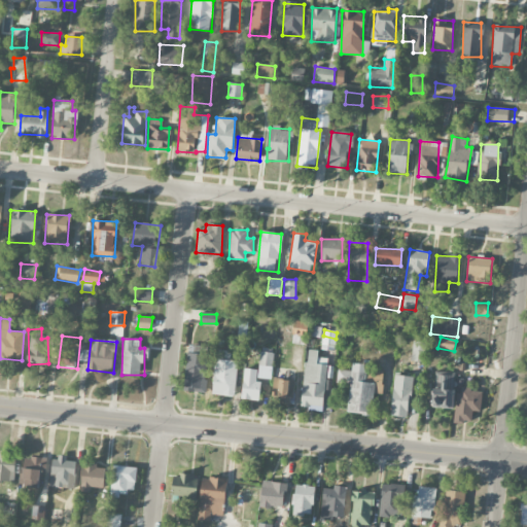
[(425,342),(413,341),(411,360),(424,361),(425,342)]
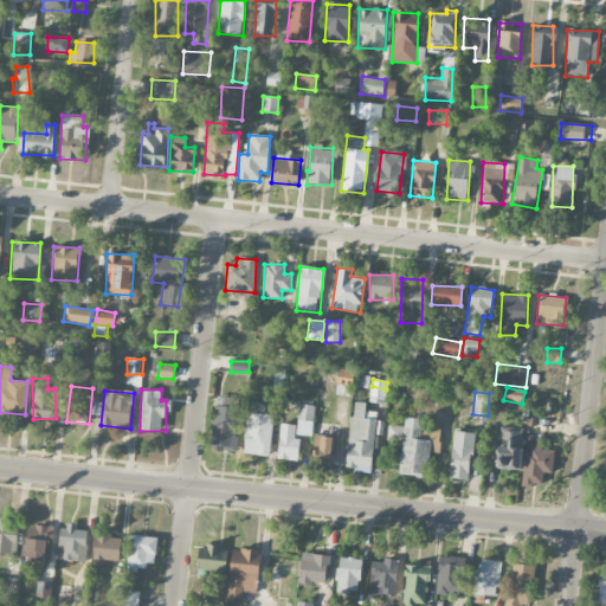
[(236,451),(238,398),(216,398),(213,450),(236,451)]
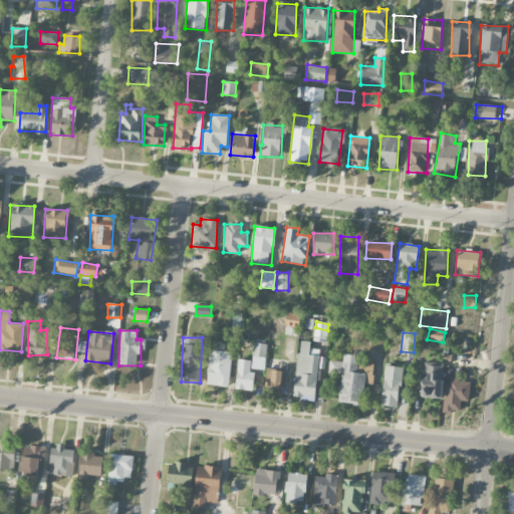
[(315,401),(316,379),(322,380),(323,370),(322,369),(323,358),(318,358),(319,349),(310,348),(310,342),(299,340),(293,399),(315,401)]
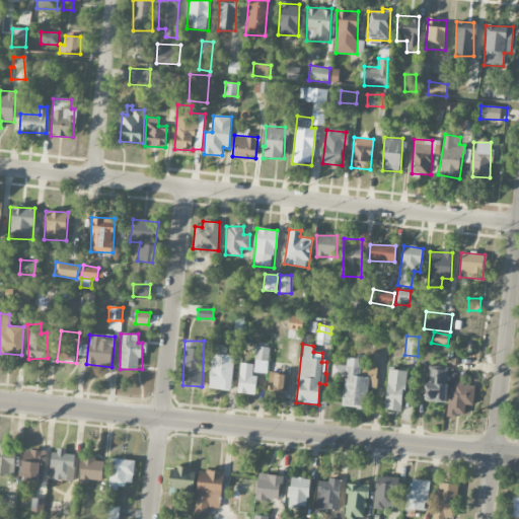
[(230,390),(234,356),(226,355),(227,346),(215,345),(210,388),(230,390)]
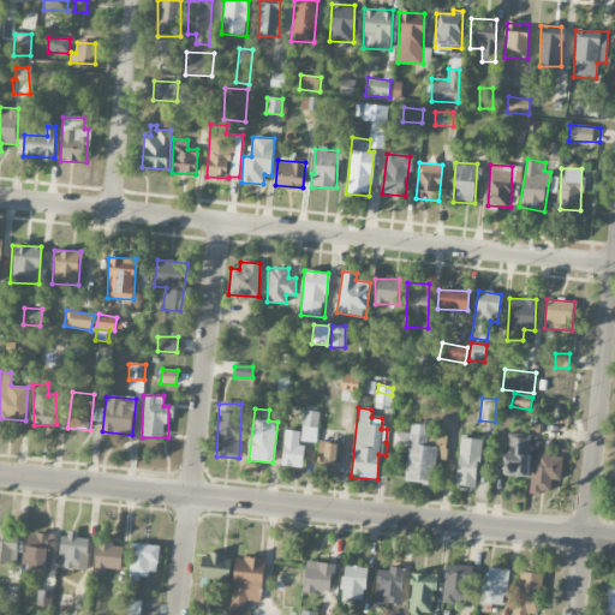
[(300,431),(285,430),(280,465),(302,467),(305,443),(316,445),(320,412),(303,411),(300,431)]
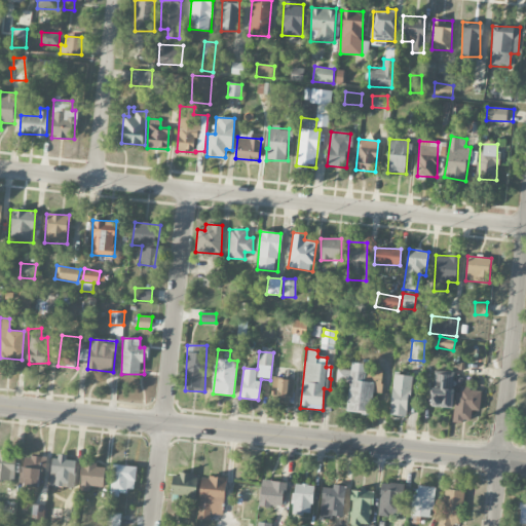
[(371,414),(374,382),(366,381),(367,364),(351,363),(351,370),(337,369),(336,382),(349,383),(347,412),(371,414)]
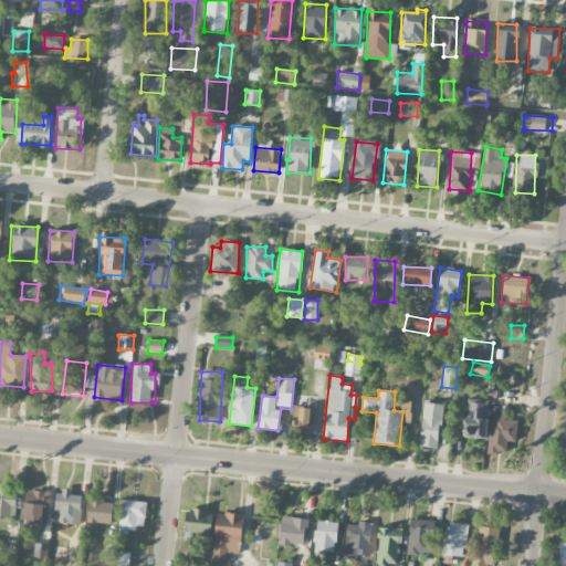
[(486,438),(489,400),(464,399),(462,437),(486,438)]
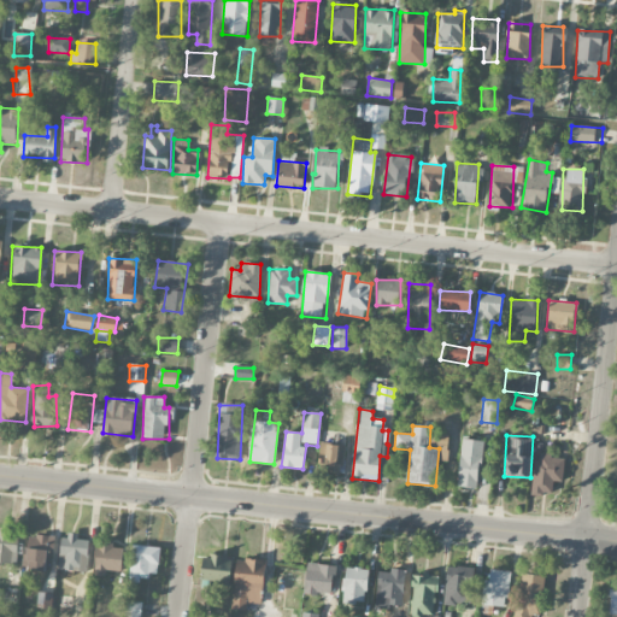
[(458,487),(480,488),(482,440),(460,440),(458,487)]
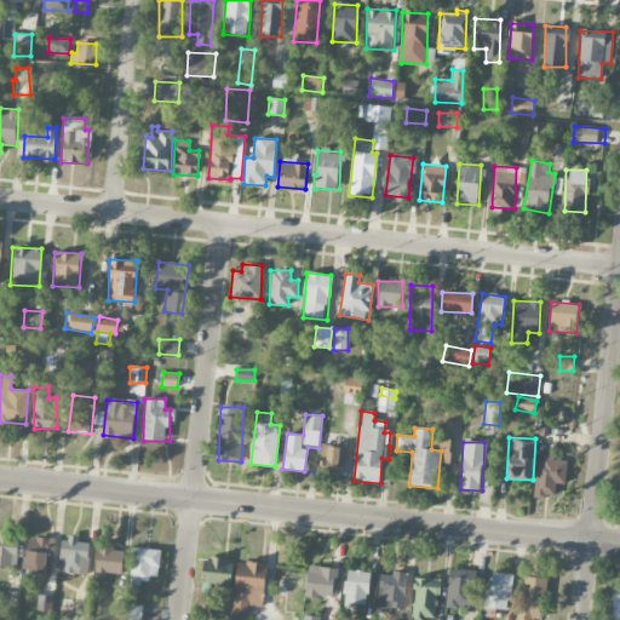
[(326,474),(346,475),(346,447),(327,446),(326,474)]
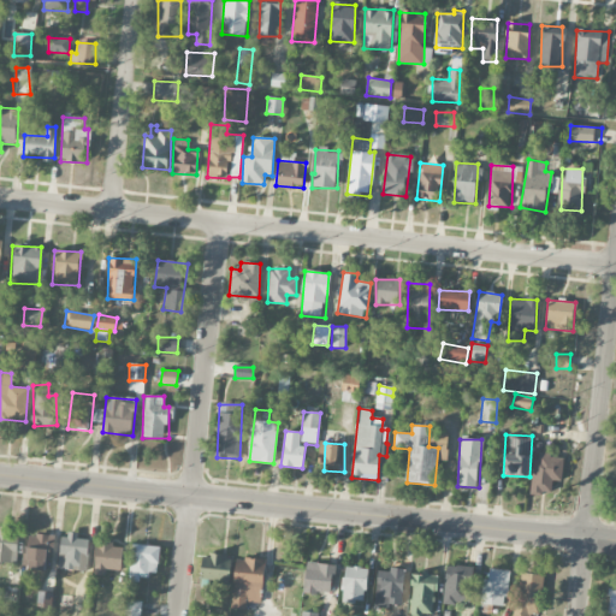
[(558,493),(560,455),(534,454),(532,492),(558,493)]
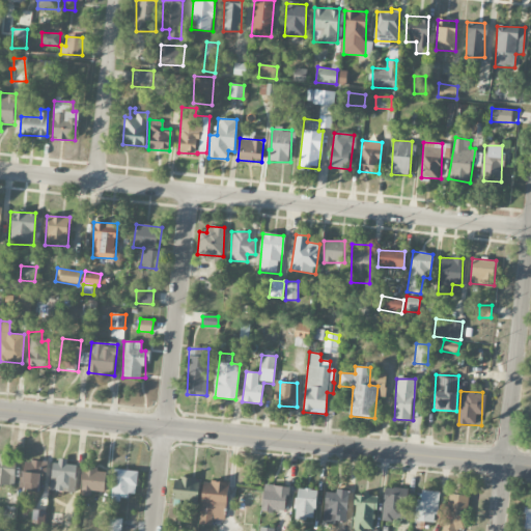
[(0,456),(0,486),(3,487),(3,484),(14,485),(16,458),(0,456)]
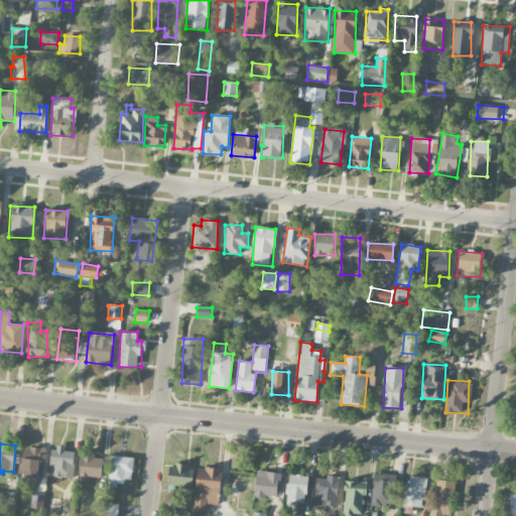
[(50,449),(56,450),(57,445),(66,446),(65,452),(75,453),(73,479),(47,477),(50,449)]
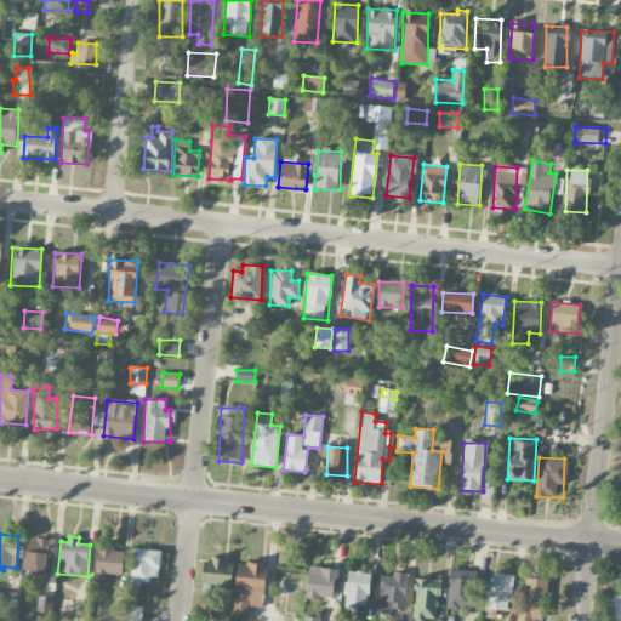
[(35,537),(56,540),(53,560),(51,560),(50,576),(28,575),(29,564),(26,564),(27,551),(34,552),(35,537)]
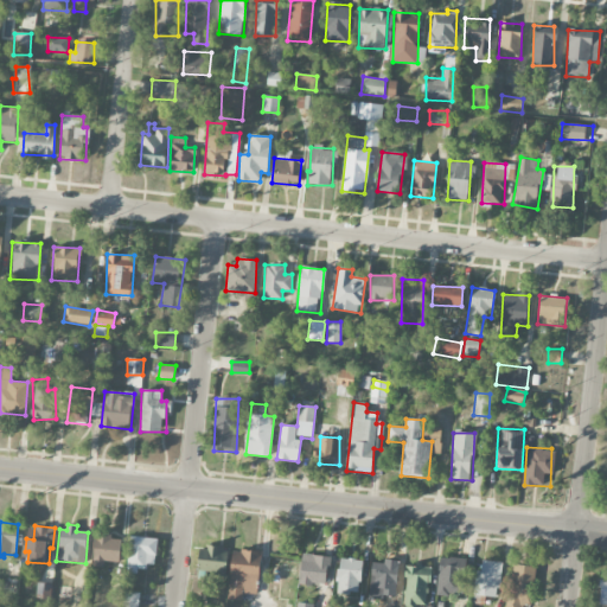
[(94,531),(112,534),(112,540),(121,540),(119,563),(104,561),(104,568),(89,567),(94,531)]
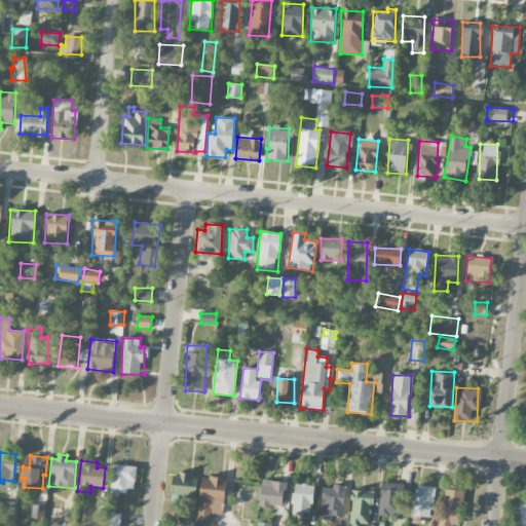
[(137,466),(134,489),(126,488),(126,494),(119,493),(119,497),(110,496),(113,464),(137,466)]
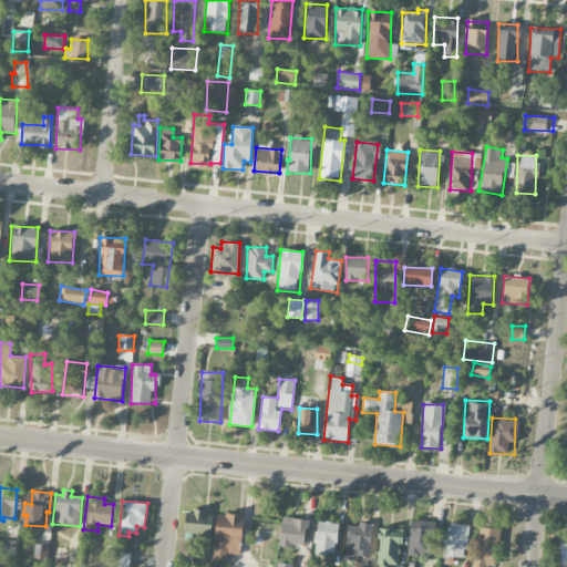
[(212,536),(213,512),(184,509),(183,535),(212,536)]
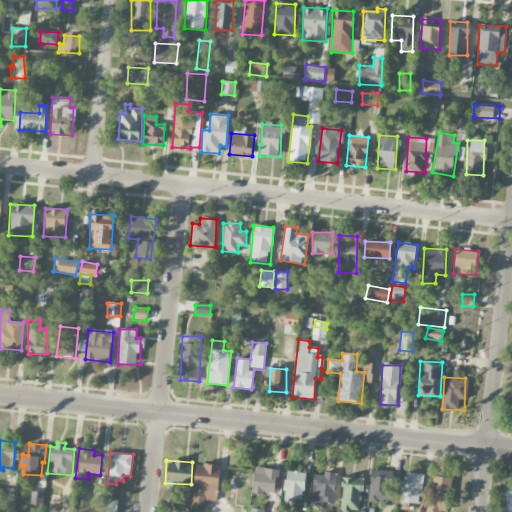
[(218,501),(219,465),(194,464),(192,506),(204,506),(205,500),(218,501)]
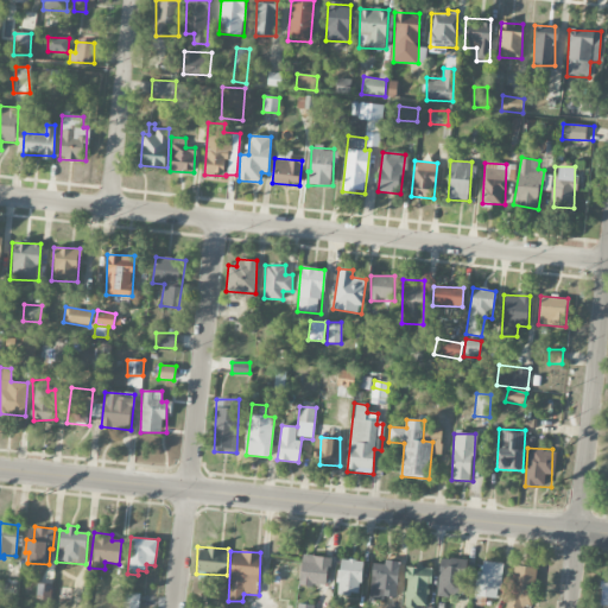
[(327,587),(330,557),(302,555),(298,584),(327,587)]
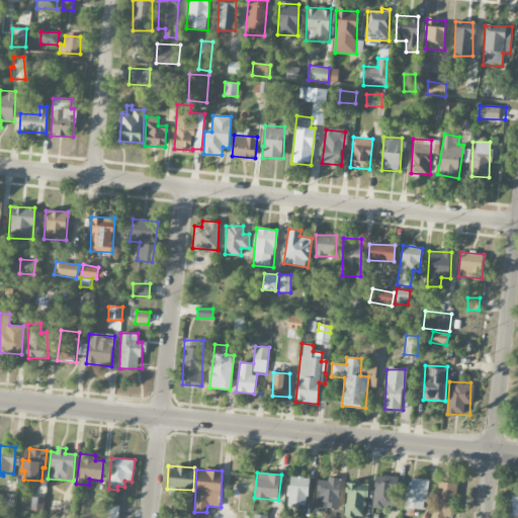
[(395,508),(396,476),(373,476),(372,507),(395,508)]
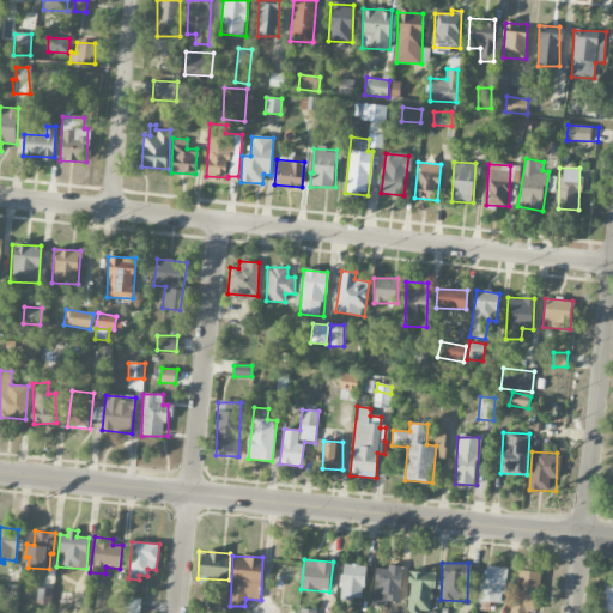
[(365,565),(341,564),(339,599),(363,600),(365,565)]
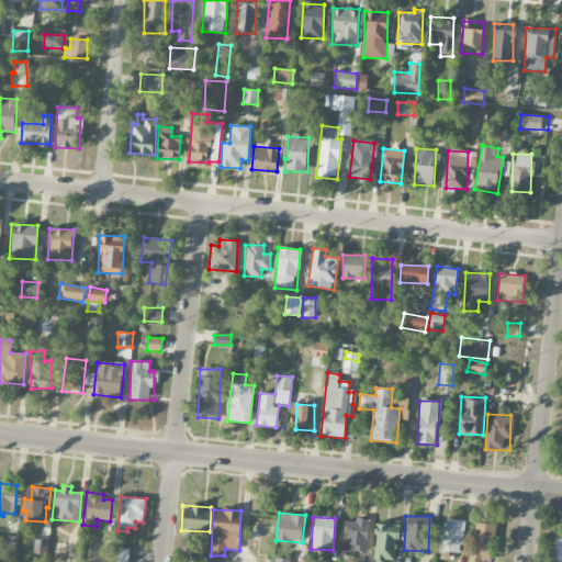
[(367,553),(369,520),(344,519),(341,552),(367,553)]
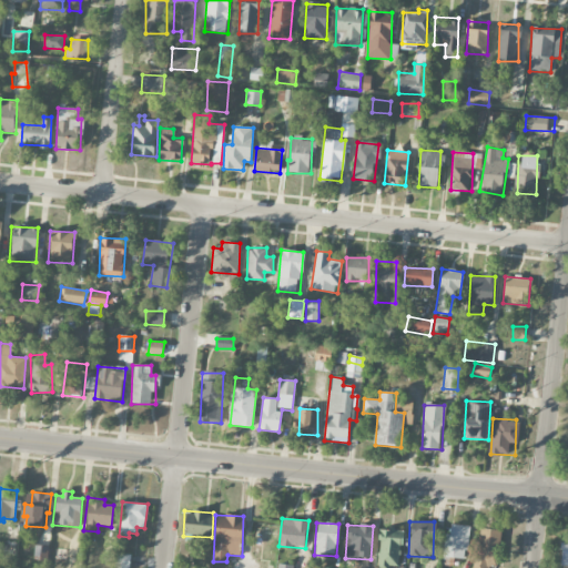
[(467,560),(468,525),(447,525),(446,559),(467,560)]
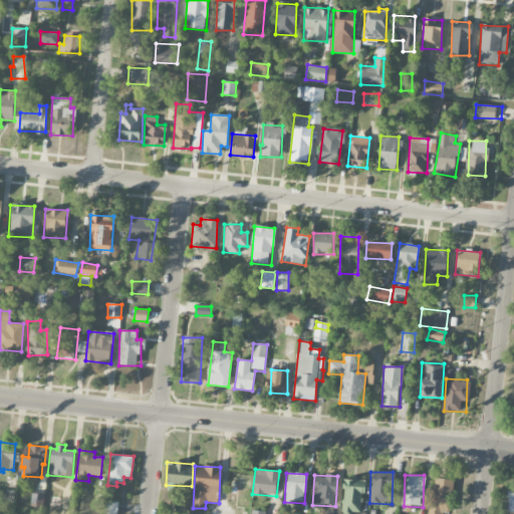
[(446,513),(453,480),(436,477),(428,513),(446,513)]
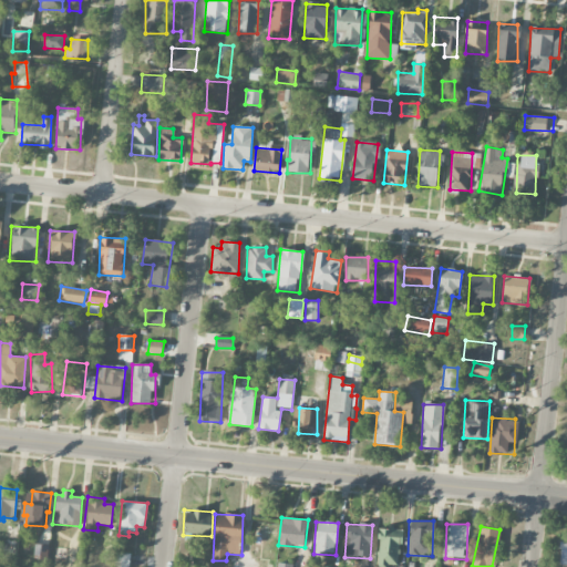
[(402,529),(381,527),(375,566),(388,566),(389,564),(399,565),(402,529)]
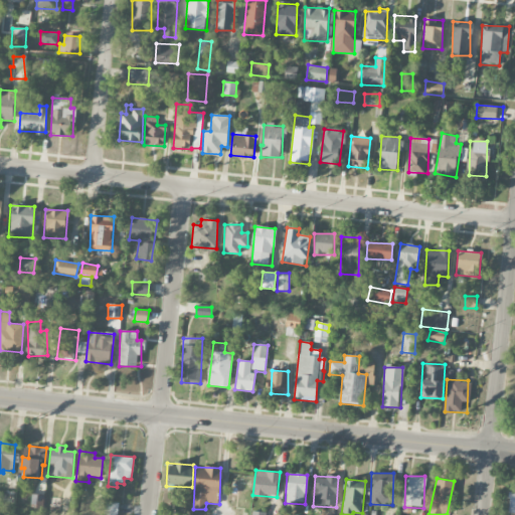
[(1,488),(0,502),(13,504),(15,490),(1,488)]
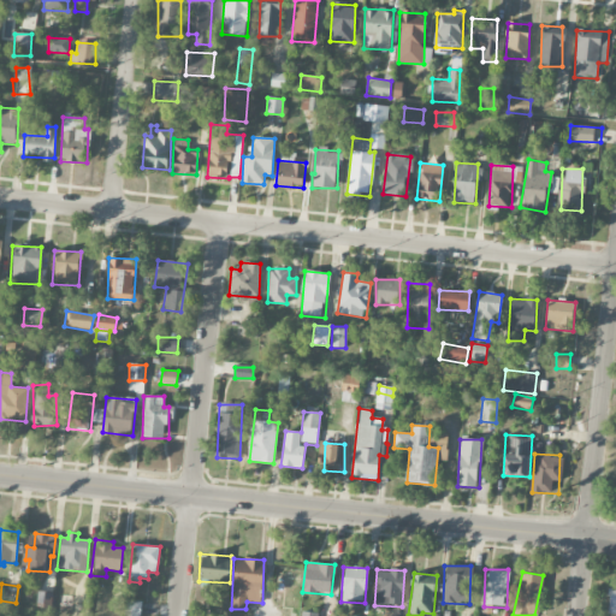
[(36,590),(34,606),(52,608),(53,592),(36,590)]
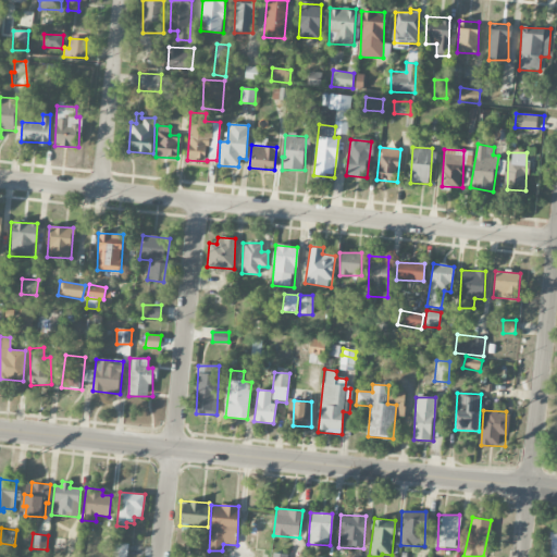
[(114,542),(112,556),(126,556),(128,543),(114,542)]
